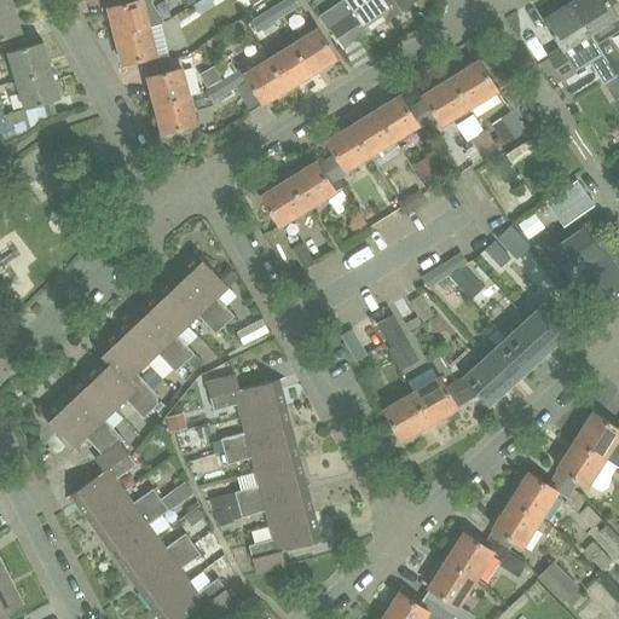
[(108,0),(110,7),(108,7),(115,35),(149,27),(163,23),(149,0),(137,0),(133,1),(132,0),(108,0)]
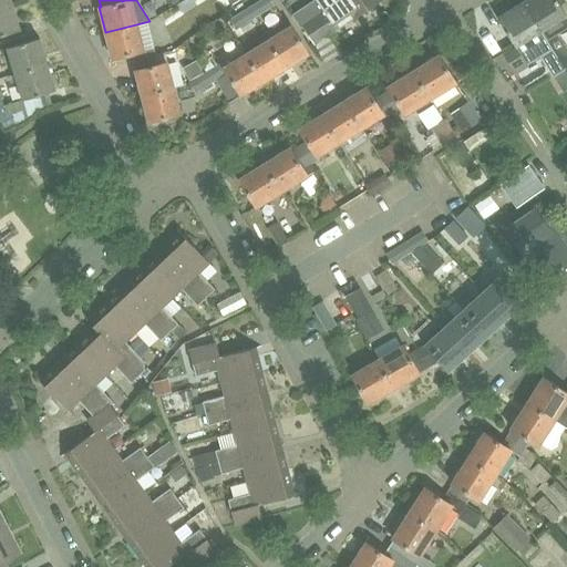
[(269,0),(258,0),(248,7),(255,18),(275,6),(269,0)]
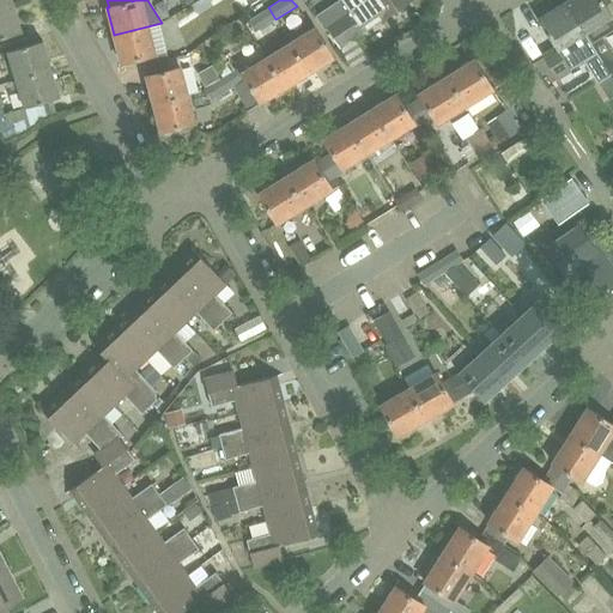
[(365,0),(350,11),(327,28),(340,47),(353,38),(364,31),(365,30),(408,0),(365,0)]
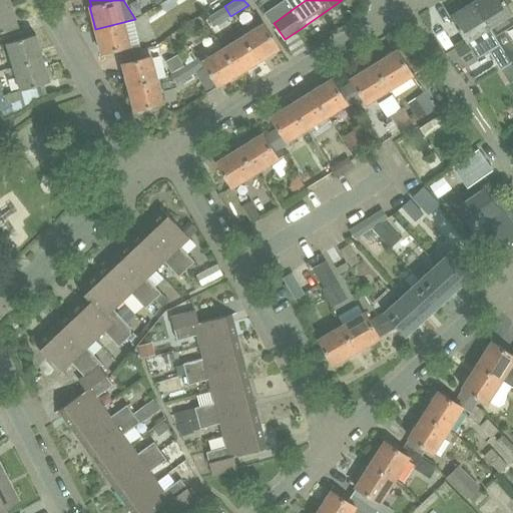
[(287,0),(293,9),(306,0),(287,0)]
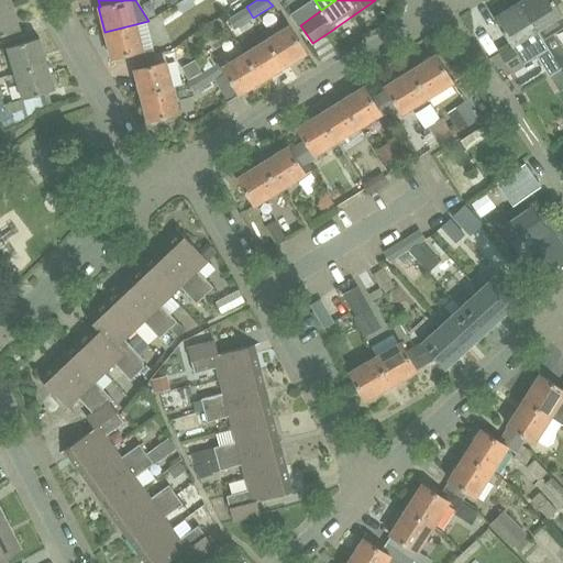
[(552,0),(521,0),(520,1),(538,30),(543,40),(551,34),(562,26),(562,15),(559,9),(552,0)]
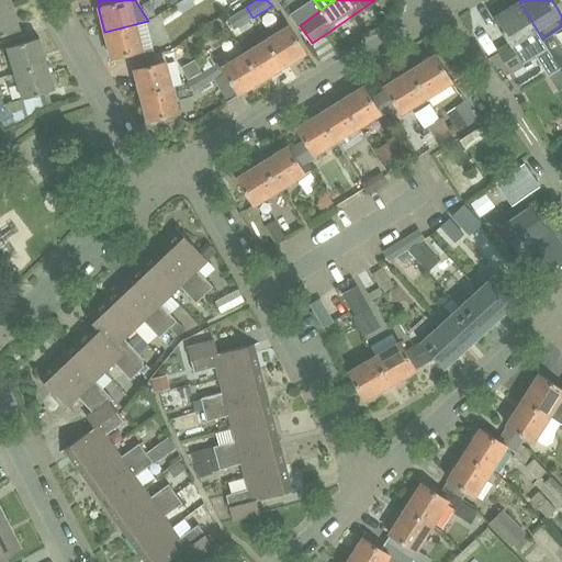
[(519,1),(493,18),(508,43),(496,49),(497,52),(504,64),(510,72),(523,66),(521,64),(535,55),(548,77),(560,69),(552,56),(542,40),(537,30),(519,1)]
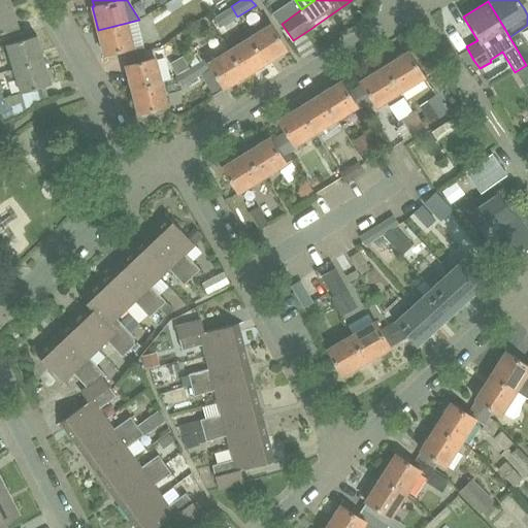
[(10,3),(0,6),(0,33),(19,28),(10,3)]
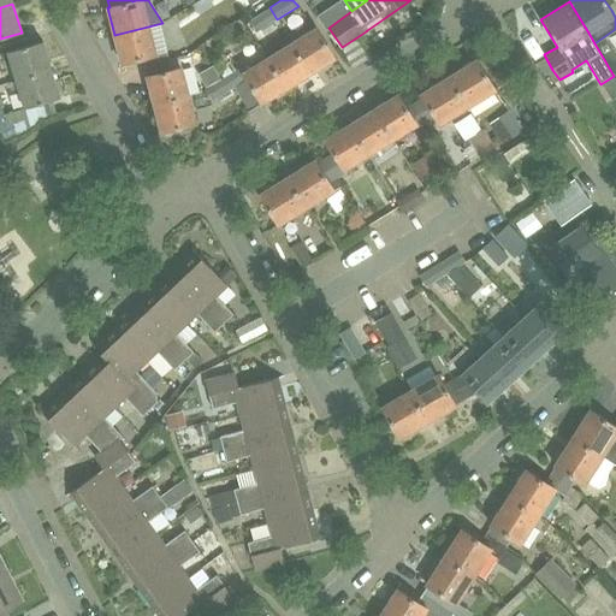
[(270,7),(248,21),(255,33),(277,19),(270,7)]
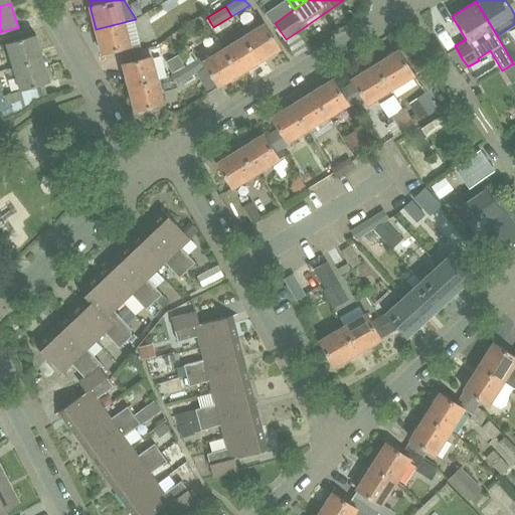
[(124,22),(96,29),(102,53),(121,48),(130,45),(124,22)]
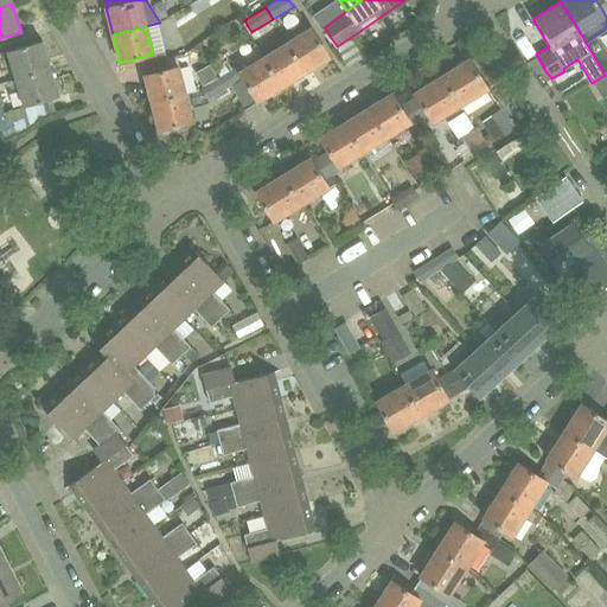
[(312,27),(287,43),(306,72),(330,57),(312,27)]
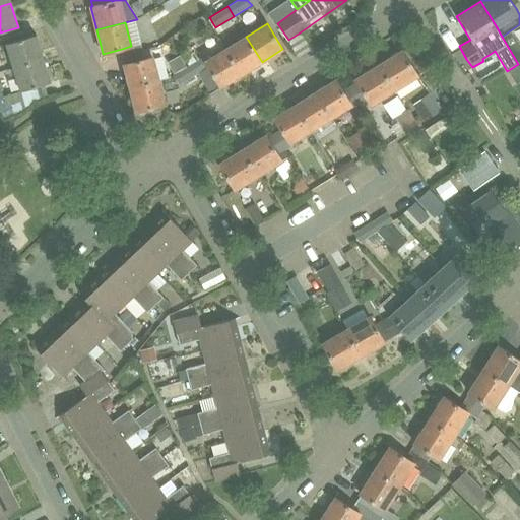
[(35,35),(6,44),(13,67),(43,58),(35,35)]
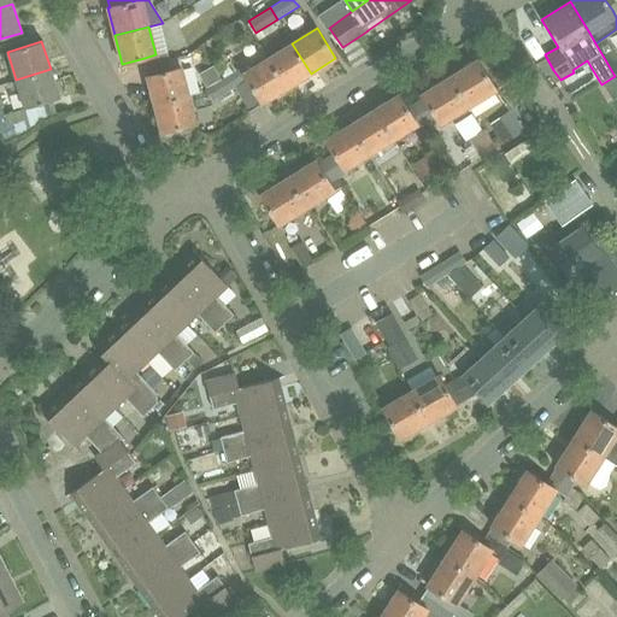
[(292,43),(268,59),(286,89),(311,74),(292,43)]
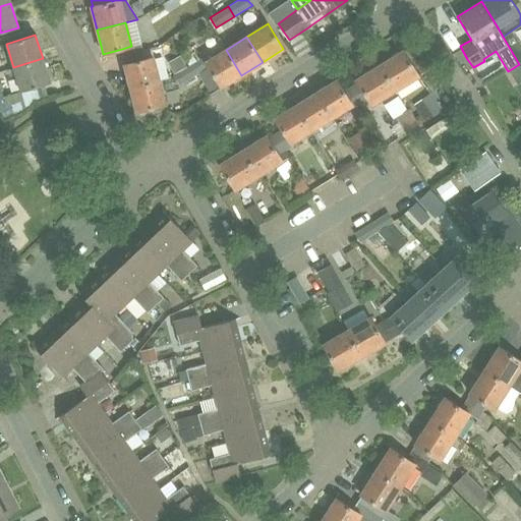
[(131,46),(122,49),(124,56),(142,52),(140,44),(131,46)]
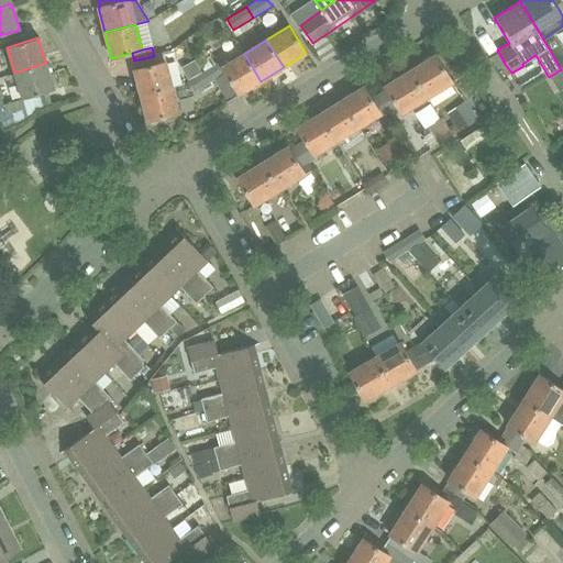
[(562,50),(553,56),(561,69),(562,67),(562,50)]
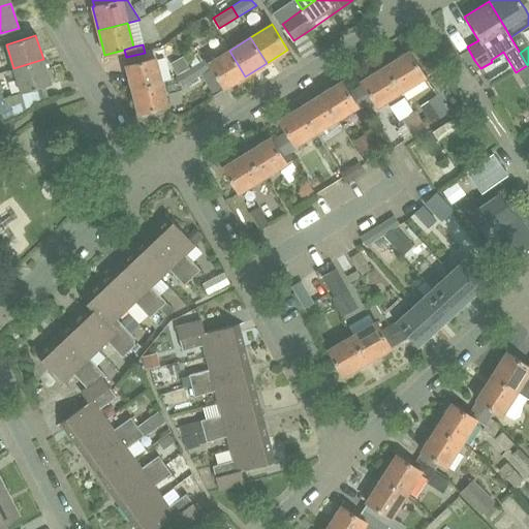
[(464,52),(460,54),(467,65),(471,62),(474,60),(468,49),(464,52)]
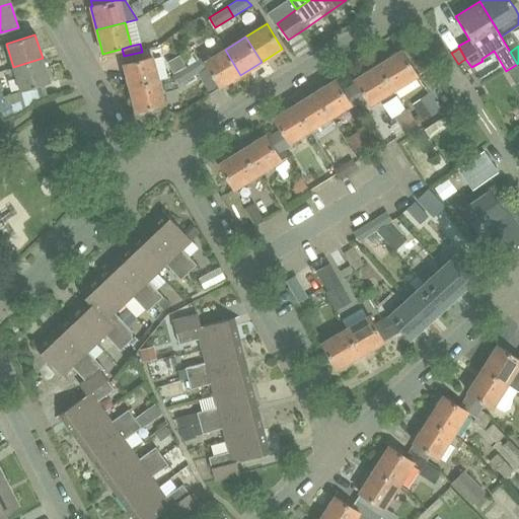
[(142,52),(124,56),(126,64),(152,57),(150,50),(142,52)]
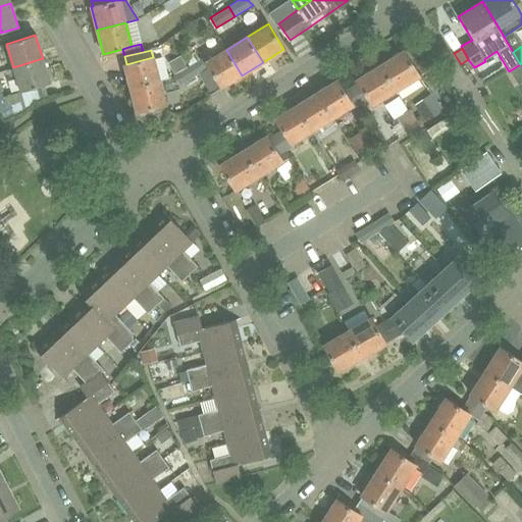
[(194,52),(185,58),(185,59),(189,65),(193,63),(199,73),(208,67),(220,88),(220,89),(242,75),(226,50),(205,62),(202,57),(199,59),(194,52)]
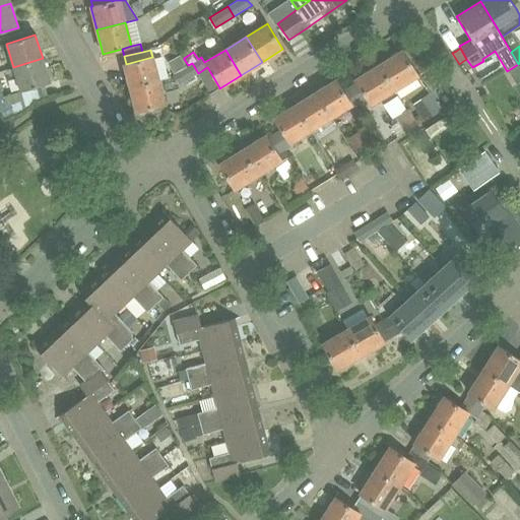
[(402,50),(378,65),(394,90),(417,75),(402,50)]
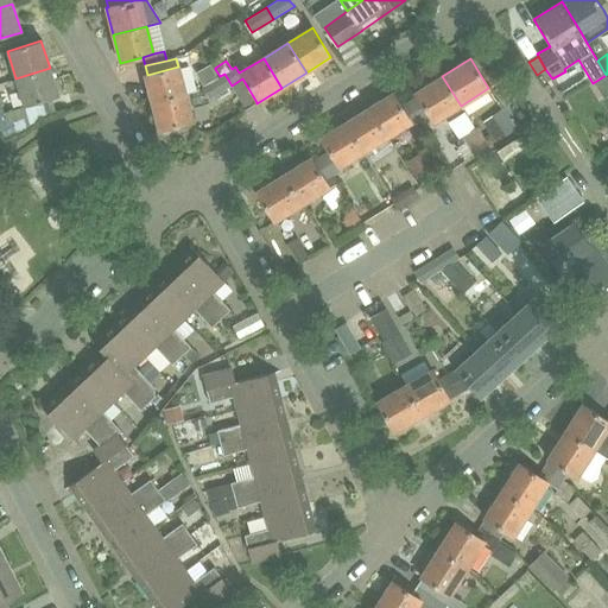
[(209,64),(197,71),(206,84),(217,77),(209,64)]
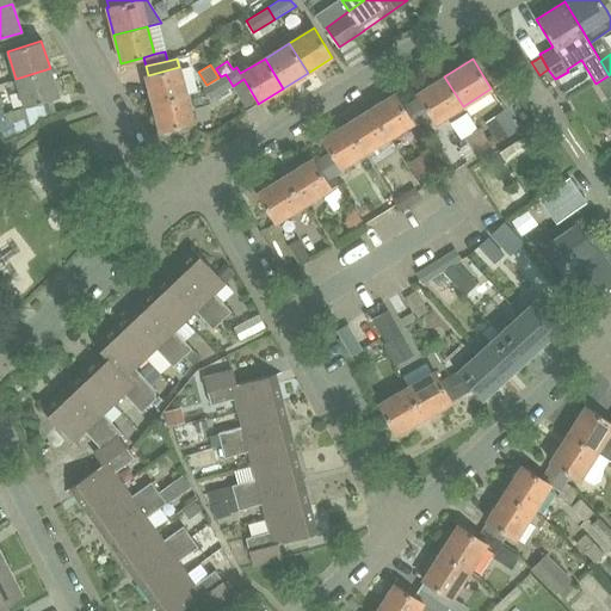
[(148,75),(146,75),(153,103),(186,94),(179,67),(148,75)]
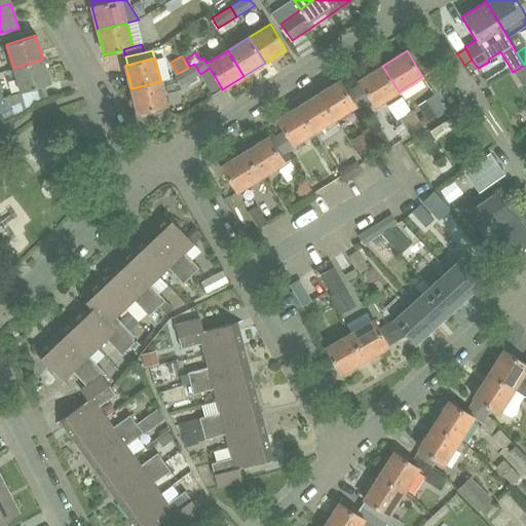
[(43,59),(13,68),(15,76),(21,92),(45,85),(50,83),(43,59)]
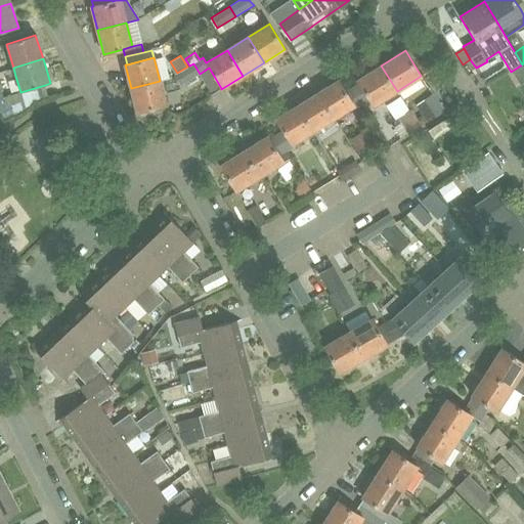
[(174,75),(174,76),(180,86),(200,74),(193,63),(189,66),(187,67),(174,75)]
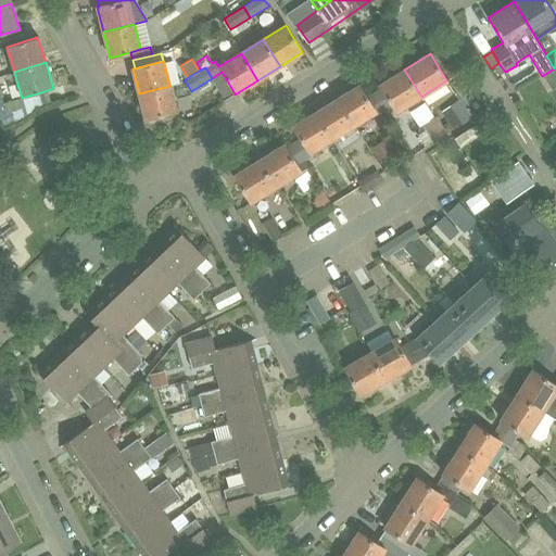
[(380,86),(373,91),(384,111),(390,117),(396,112),(421,97),(404,70),(379,85),(380,86)]
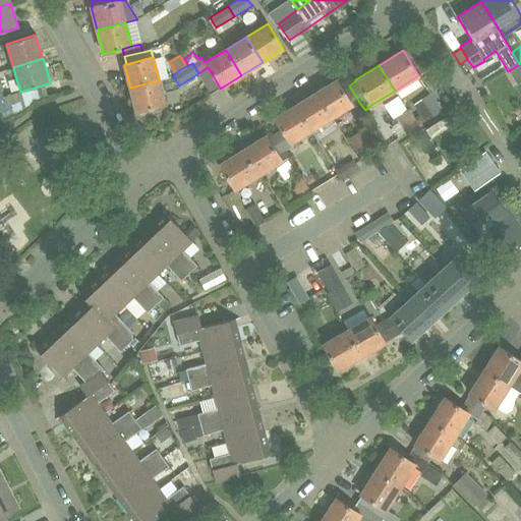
[(208,67),(198,73),(211,94),(220,88),(208,67)]
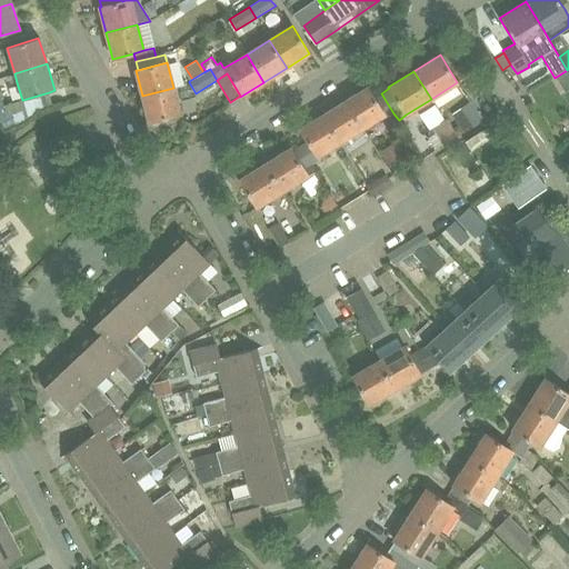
[(368,87),(345,101),(361,129),(385,115),(373,98),(368,87)]
